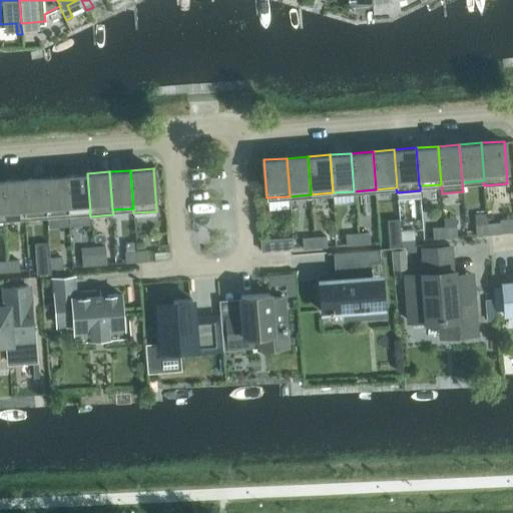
[(90,211),(87,173),(65,175),(68,213),(89,211),(90,211)]
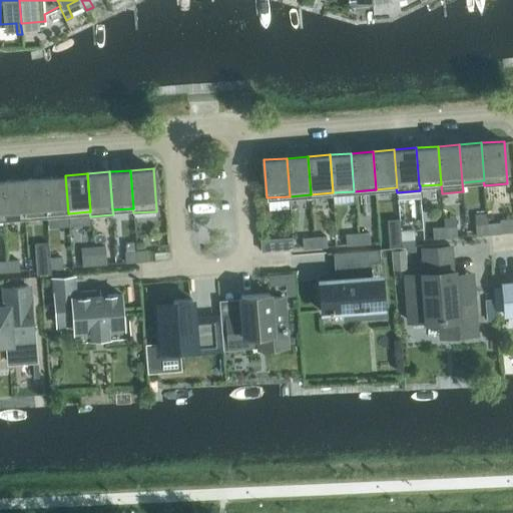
[(68,213),(65,175),(43,176),(46,214),(68,213)]
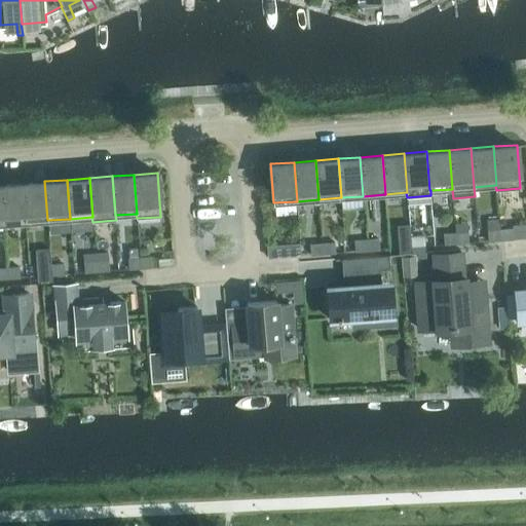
[(47,220),(44,181),(23,183),(26,222),(47,220)]
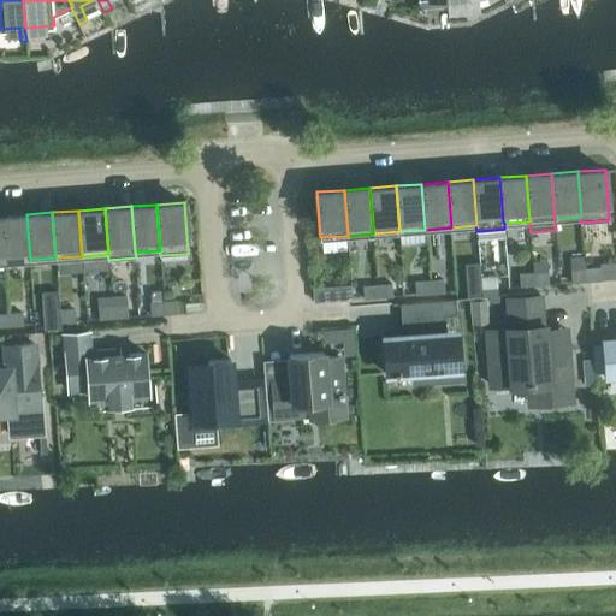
[(30,260),(27,214),(0,217),(4,262),(30,260)]
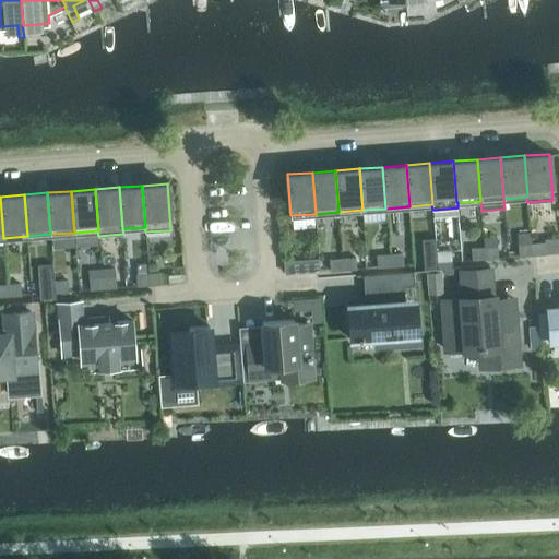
[(545,253),(544,242),(531,244),(532,254),(545,253)]
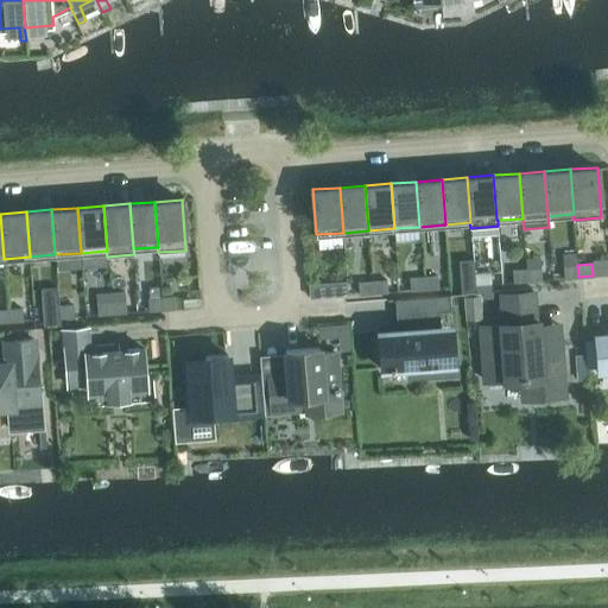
[(578,277),(577,265),(563,266),(564,278),(578,277)]
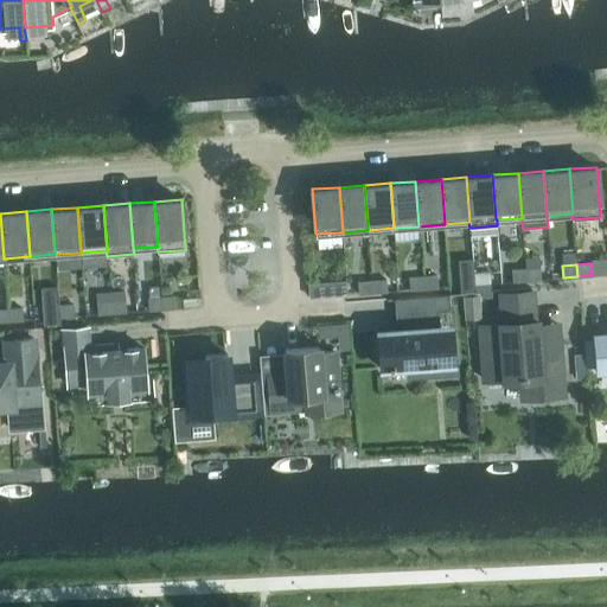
[(540,267),(525,268),(526,280),(541,279),(540,267)]
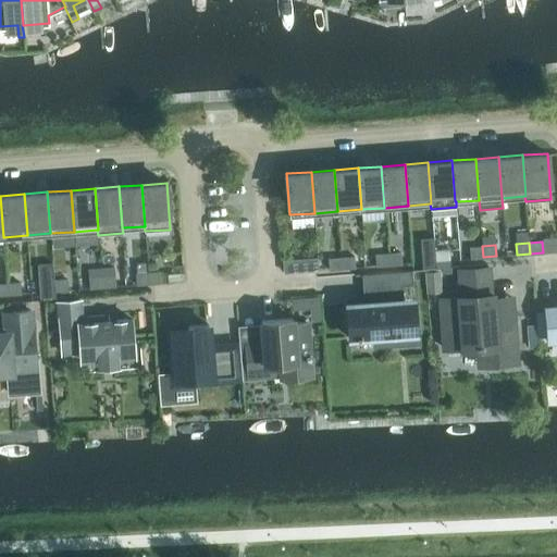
[(483,257),(482,246),(469,247),(470,258),(483,257)]
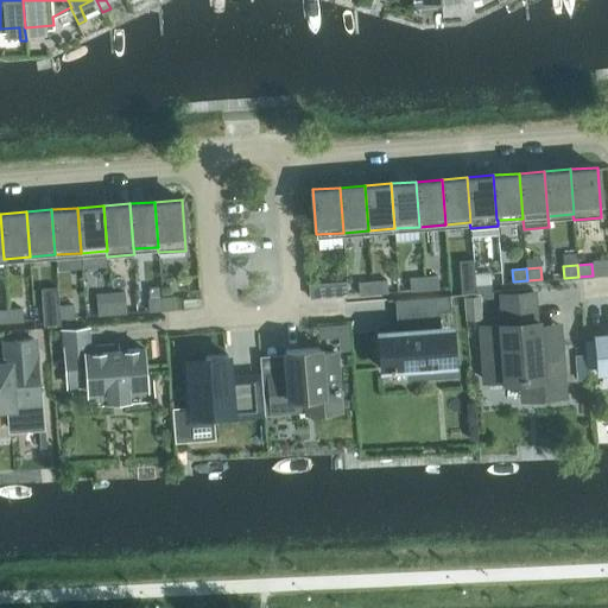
[(491,284),(489,272),(475,273),(475,285),(491,284)]
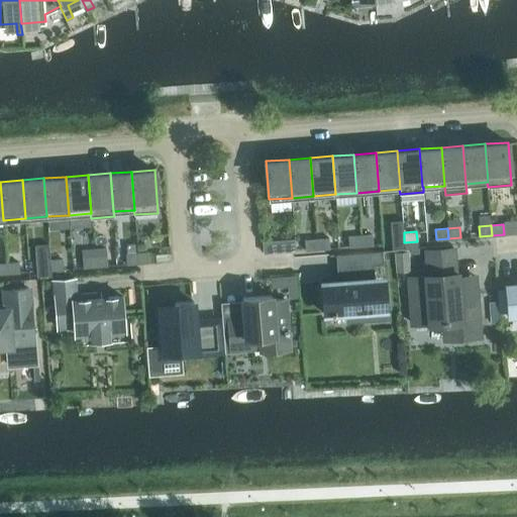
[(404,242),(404,232),(392,233),(393,243),(404,242)]
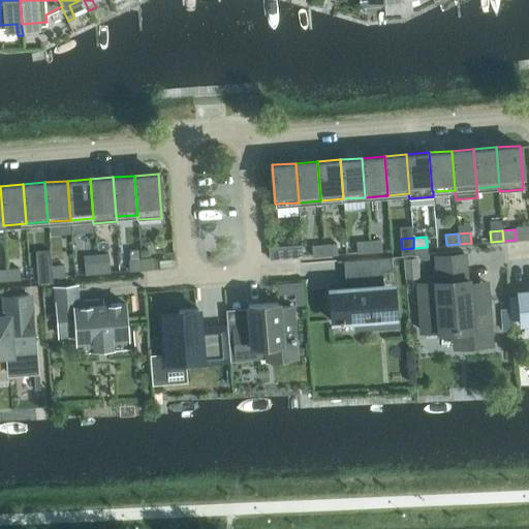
[(381,250),(381,240),(369,241),(369,251),(381,250)]
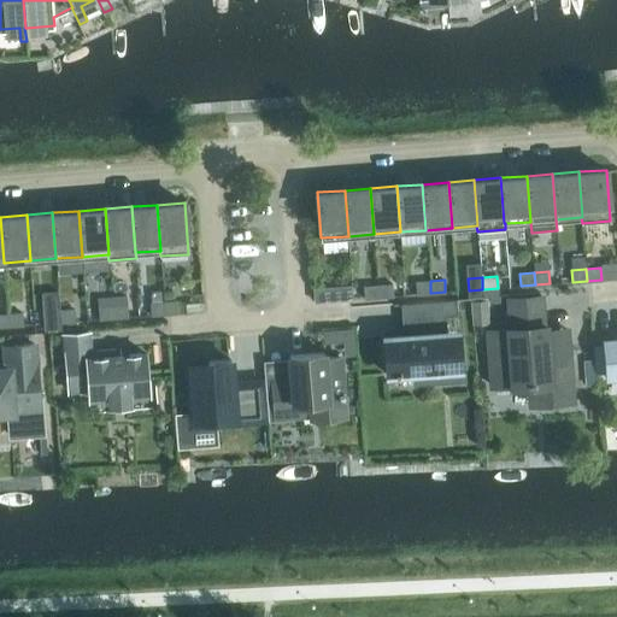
[(430,293),(430,281),(416,282),(417,294),(430,293)]
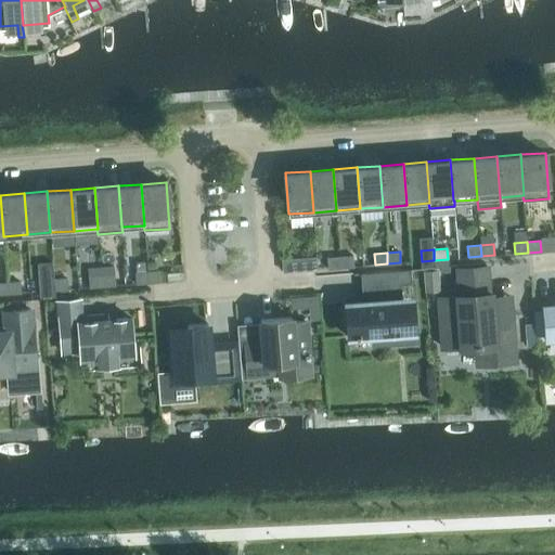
[(353,267),(352,255),(340,256),(340,268),(353,267)]
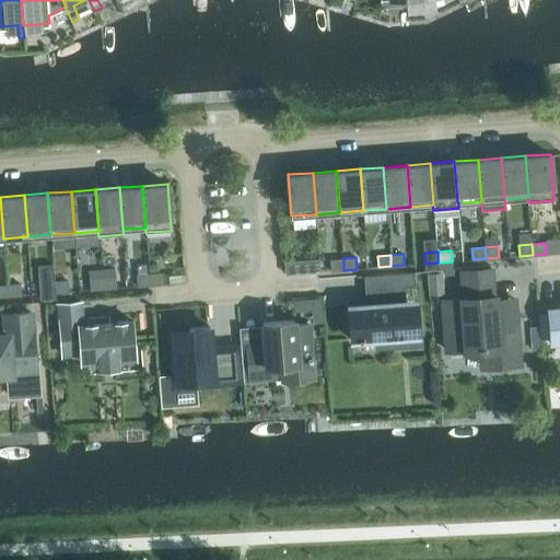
[(319,271),(319,258),(308,259),(308,272),(319,271)]
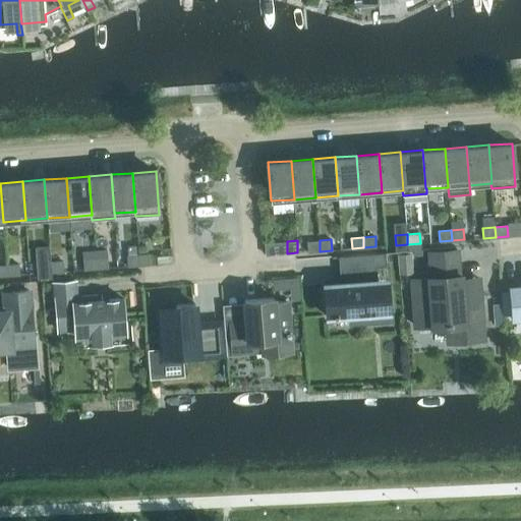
[(320,251),(320,240),(307,241),(307,251),(320,251)]
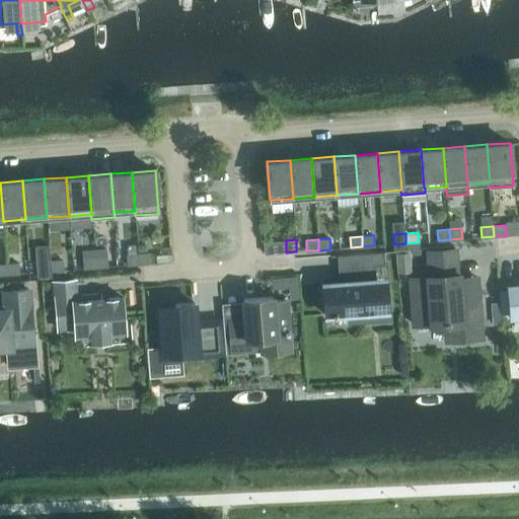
[(136,253),(136,244),(127,244),(128,253),(131,253),(136,253)]
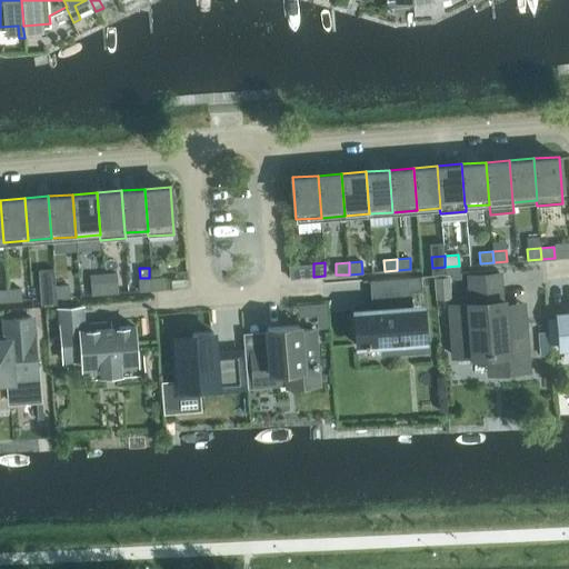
[(42,305),(57,303),(57,297),(56,285),(55,269),(39,270),(42,305)]
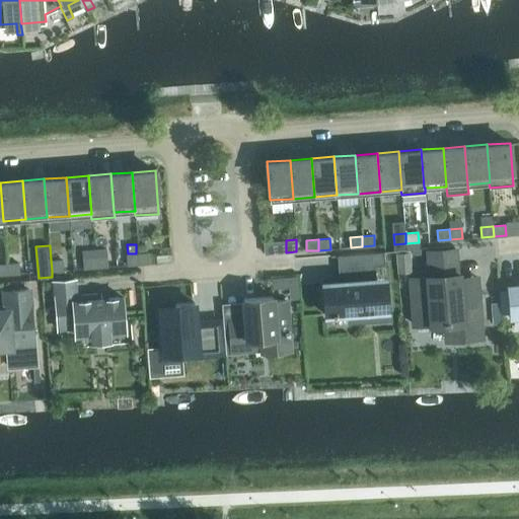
[(465,286),(459,281),(459,273),(456,273),(455,248),(428,250),(430,275),(427,275),(427,277),(411,278),(414,324),(431,323),(431,324),(446,323),(449,319),(461,318),(461,323),(458,327),(459,339),(482,338),(477,285),(465,286)]
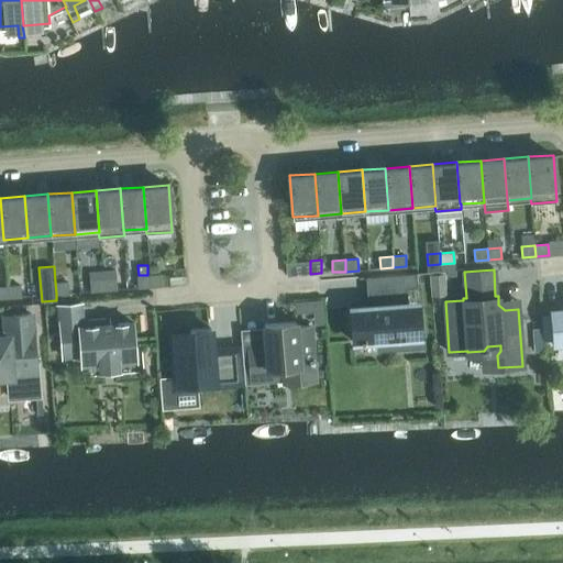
[(361,340),(361,341),(365,341),(365,340),(378,339),(379,348),(404,346),(404,337),(421,335),(419,311),(409,312),(408,302),(406,288),(417,287),(416,272),(368,276),(372,305),(350,307),(353,341),(361,340)]
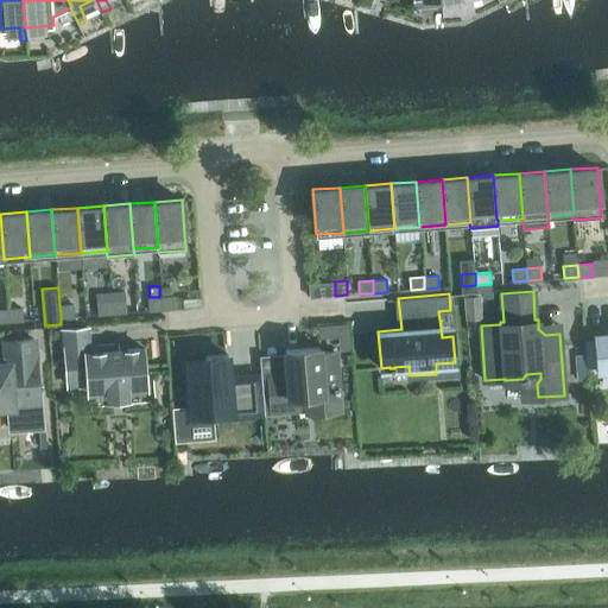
[(163,309),(162,296),(159,297),(153,297),(147,297),(149,309),(163,309)]
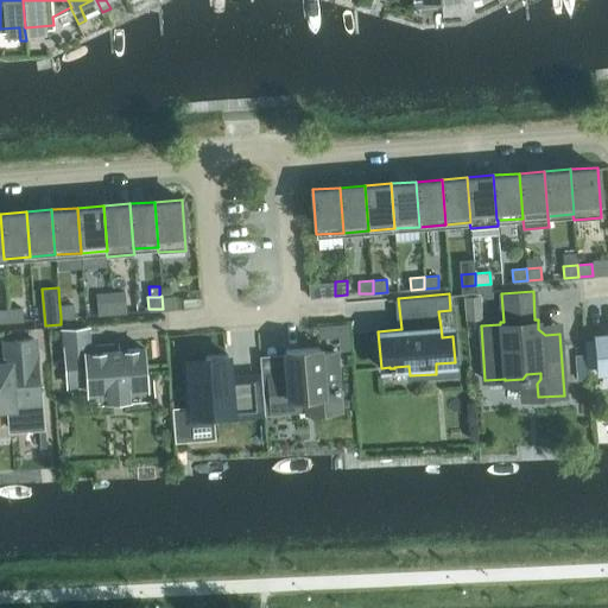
[(178,308),(177,296),(162,296),(163,309),(178,308)]
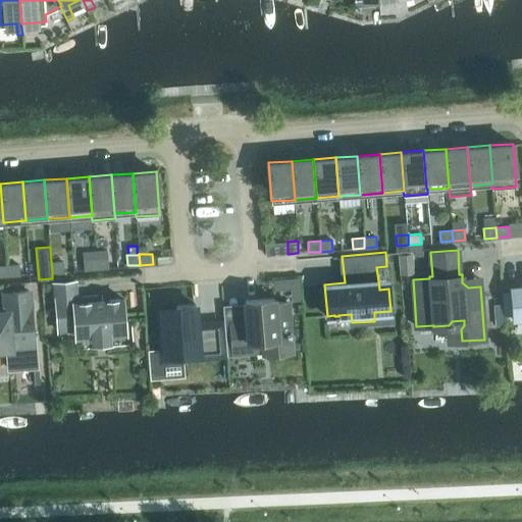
[(414,273),(413,254),(399,255),(400,274),(414,273)]
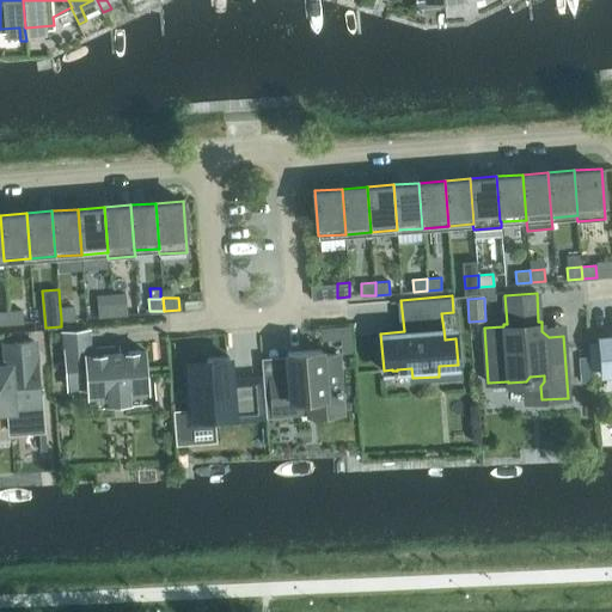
[(127,313),(127,301),(111,303),(112,314),(127,313)]
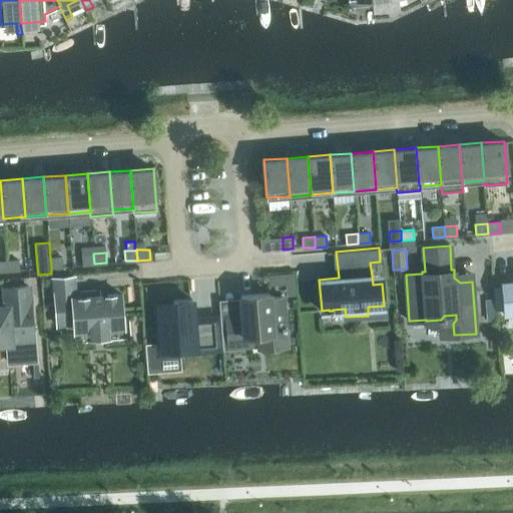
[(94,264),(93,253),(81,254),(82,265),(94,264)]
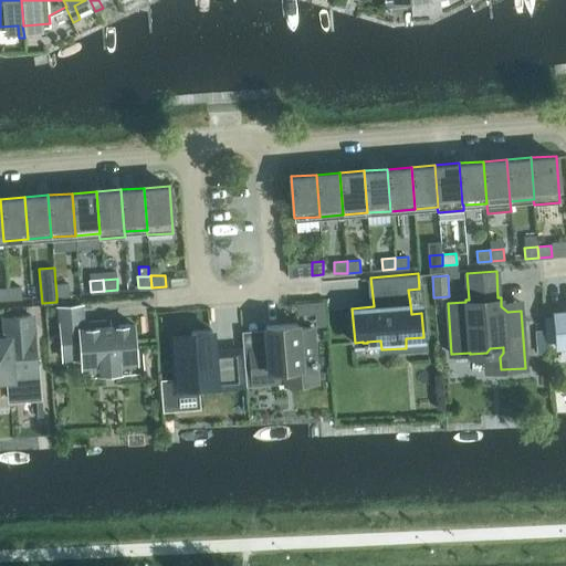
[(70,294),(69,282),(55,283),(56,295),(70,294)]
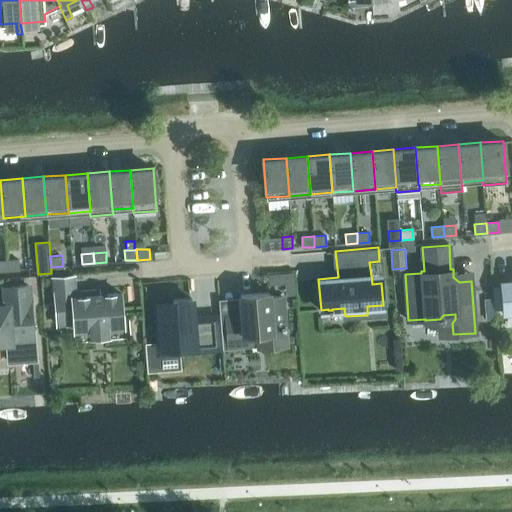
[(20,269),(19,258),(7,260),(8,270),(20,269)]
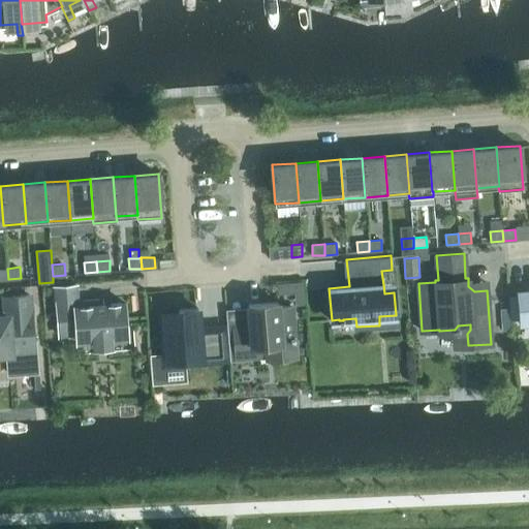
[(293,281),(296,305),(306,304),(304,280),(293,281)]
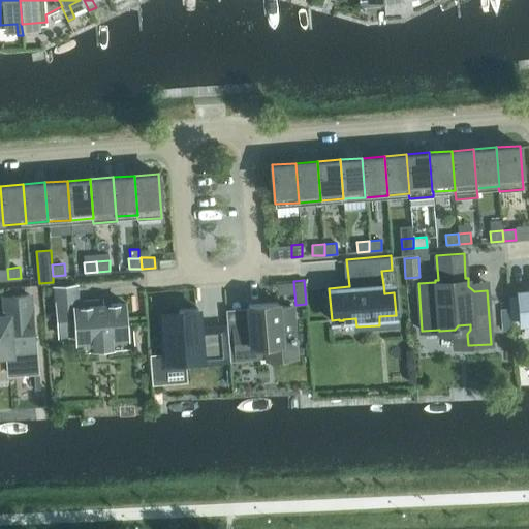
[(528,290),(519,291),(521,322),(528,321),(528,290)]
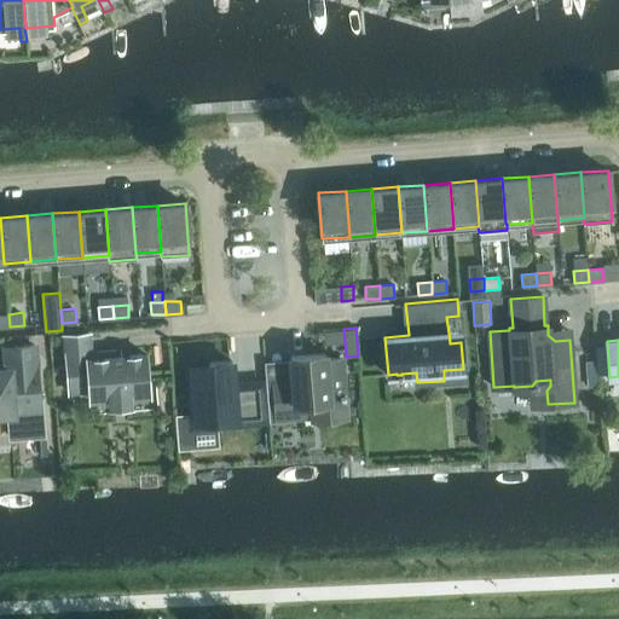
[(0,412),(12,411),(12,408),(29,406),(29,403),(40,403),(38,366),(35,366),(34,345),(6,347),(7,369),(0,369),(0,412)]
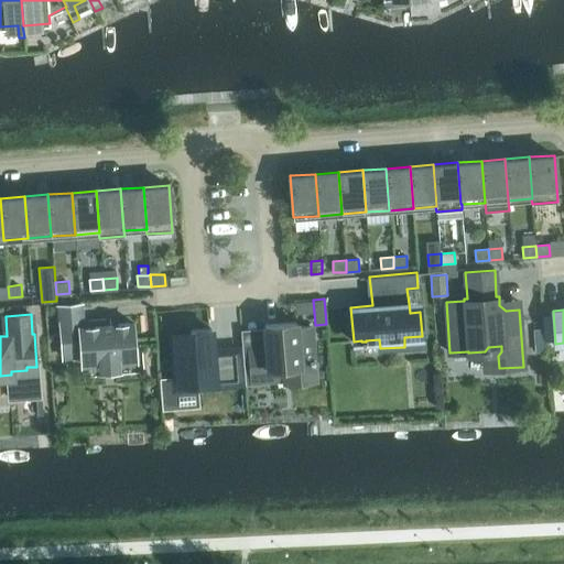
[(297,346),(295,322),(264,324),(267,348),(250,349),(250,348),(249,348),(251,382),(277,380),(277,373),(313,370),(313,377),(315,377),(314,362),(314,357),(313,357),(312,343),(311,343),(311,345),(297,346)]
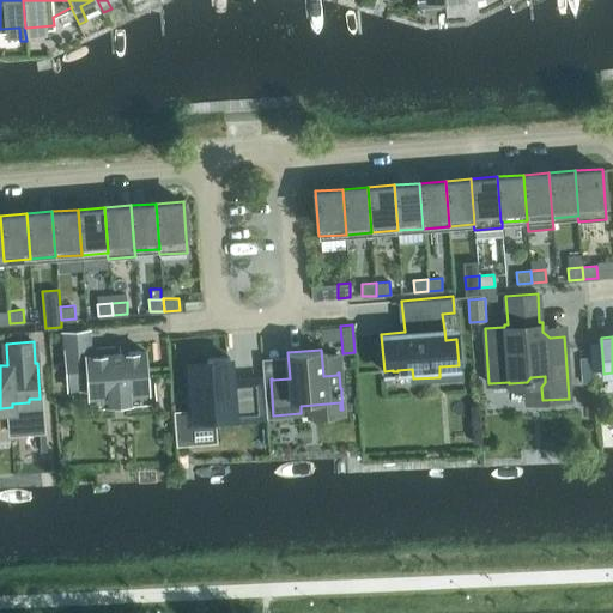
[(109,393),(109,398),(128,396),(128,392),(149,390),(145,351),(66,357),(68,388),(87,386),(89,395),(109,393)]
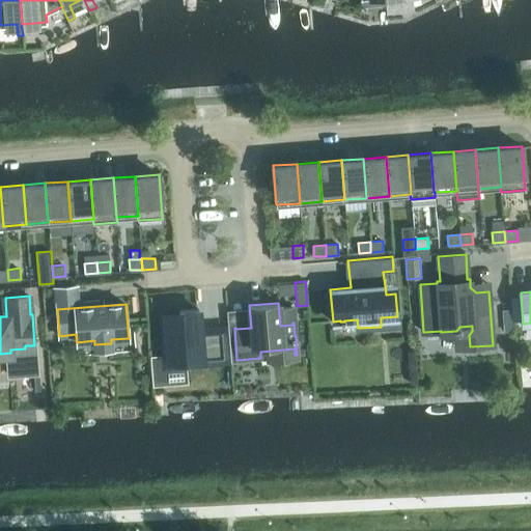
[(162,355),(163,368),(187,366),(186,360),(202,359),(202,362),(227,361),(224,328),(200,330),(198,309),(179,311),(179,314),(162,315),(162,323),(160,323),(161,336),(163,335),(165,355),(162,355)]
